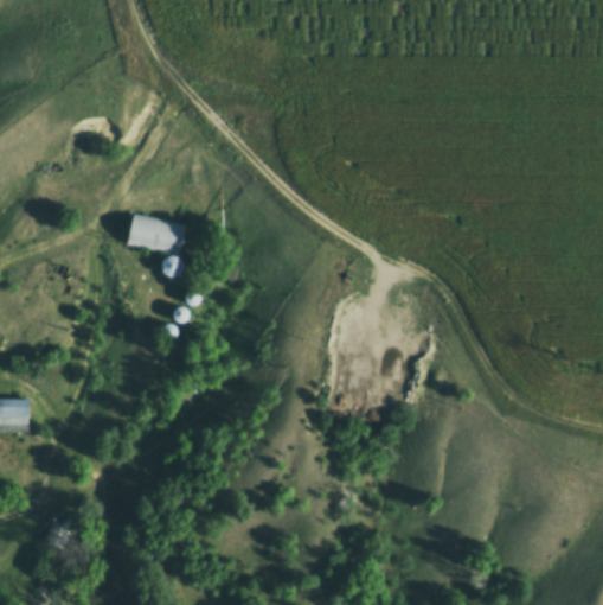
[(128,244),(183,255),(188,223),(134,211),(128,244)]
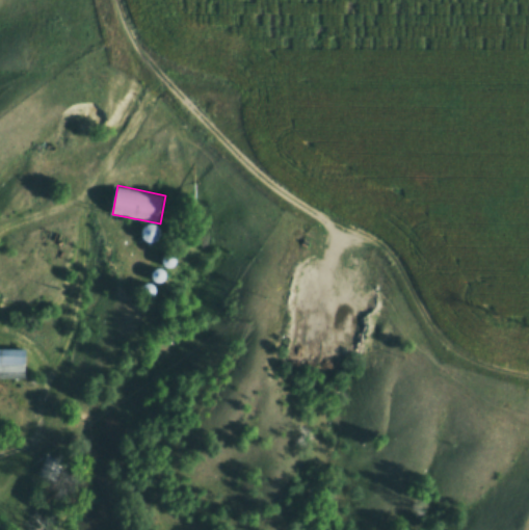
[(160,239),(158,241),(155,243),(152,244),(149,243),(147,242),(144,240),(142,237),(142,234),(143,231),(144,229),(147,227),(150,226),(153,226),(156,227),(158,228),(160,231),(161,233),(161,236),(160,239)]
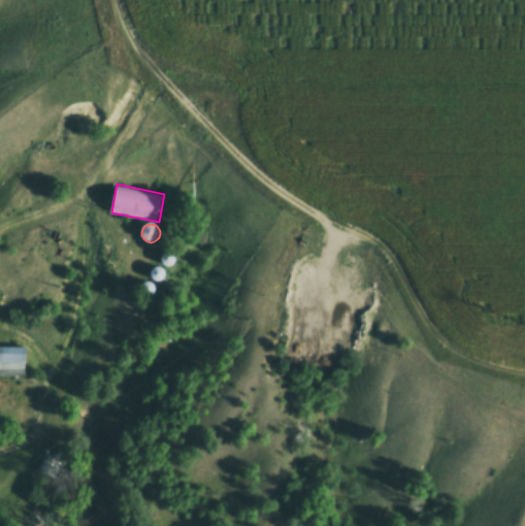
[(176,263),(174,265),(172,266),(170,267),(168,266),(166,266),(164,264),(162,262),(162,260),(162,257),(163,255),(165,253),(167,252),(170,252),(172,252),(175,254),(176,256),(177,258),(177,261),(176,263)]
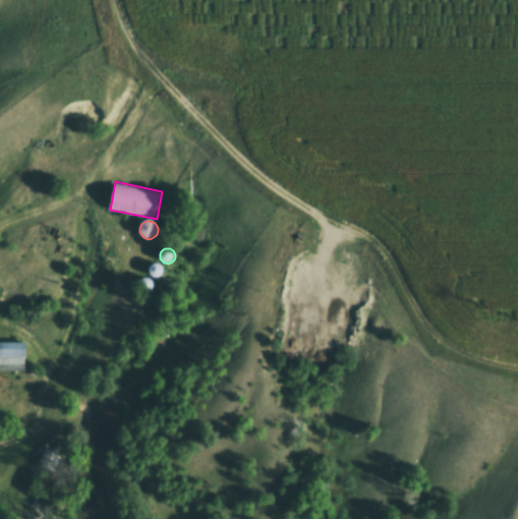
[(163,274),(161,276),(159,278),(157,278),(155,278),(153,277),(151,276),(149,274),(149,271),(149,269),(150,266),(152,265),(154,263),(157,263),(159,264),(162,265),(163,267),(164,270),(164,272),(163,274)]
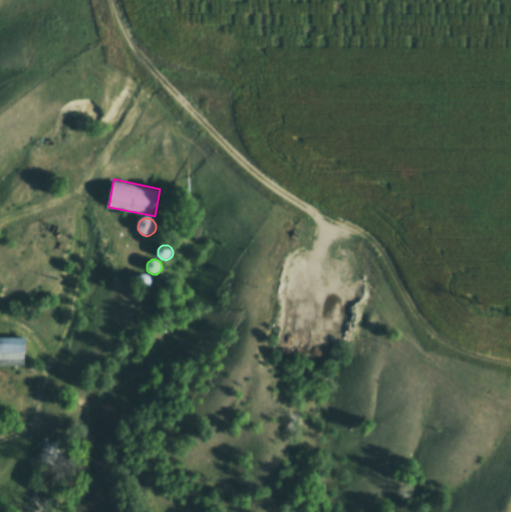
[(151,285),(150,287),(148,288),(145,289),(143,289),(141,288),(139,286),(138,284),(137,282),(137,279),(138,277),(140,275),(142,274),(145,274),(148,274),(150,276),(151,278),(152,280),(152,283),(151,285)]
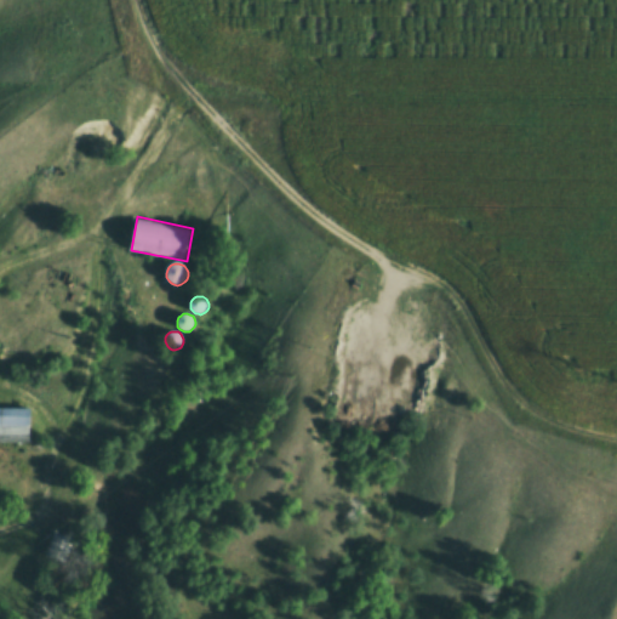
[(0,408),(30,409),(30,442),(0,441),(0,408)]
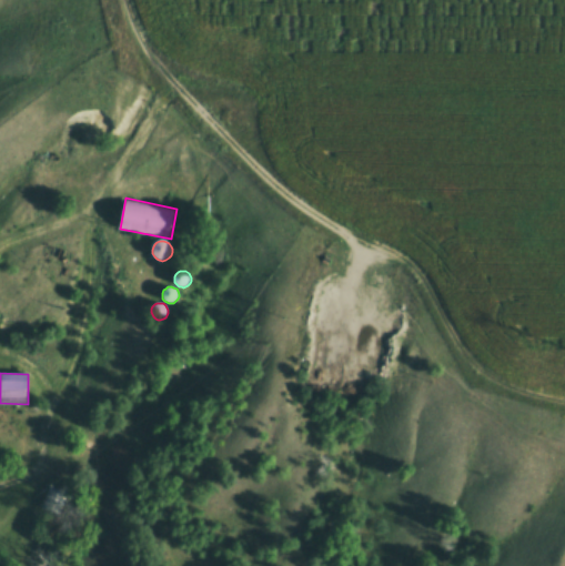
[(11,565),(0,556),(0,565),(11,565)]
